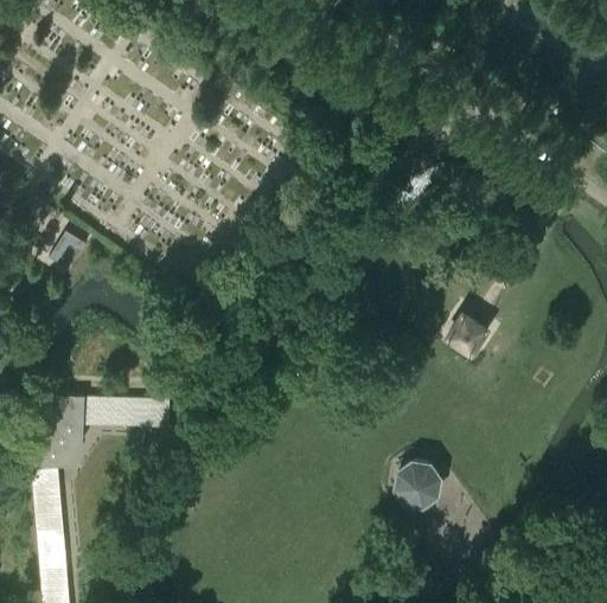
[(87,244),(66,231),(49,257),(64,267),(69,270),(87,244)]
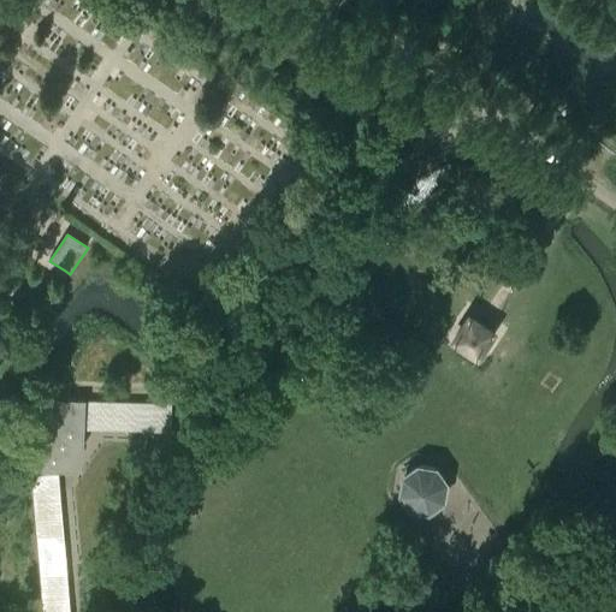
[(468,313),(449,344),(480,363),(499,333),(485,324),(468,313)]
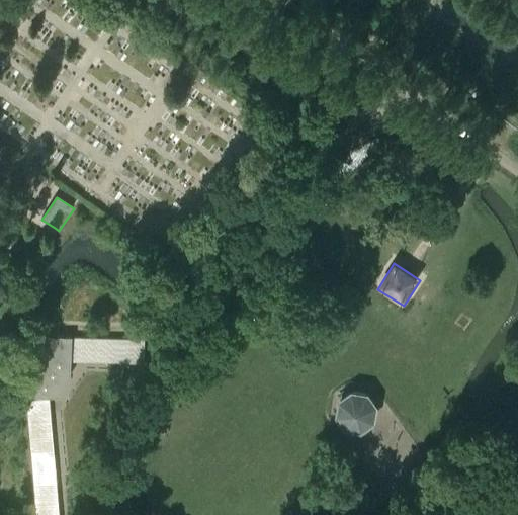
[(45,337),(23,371),(23,401),(25,401),(35,514),(60,514),(50,399),(59,398),(71,378),(71,362),(144,365),(144,341),(73,339),(73,338),(45,337)]
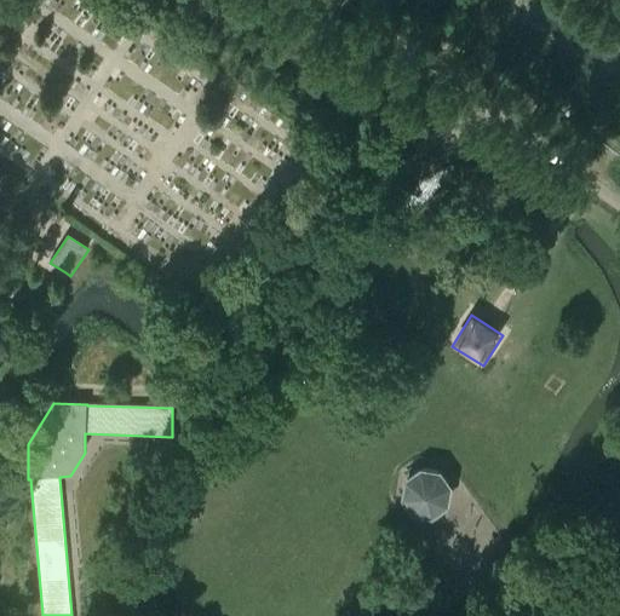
[(412,467),(395,482),(395,500),(407,516),(429,518),(447,504),(449,485),(434,470),(412,467)]
